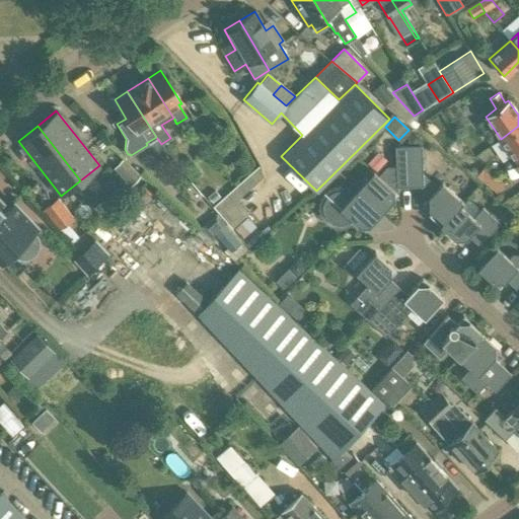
[(518,158),(518,126),(501,139),(516,161),(518,158)]
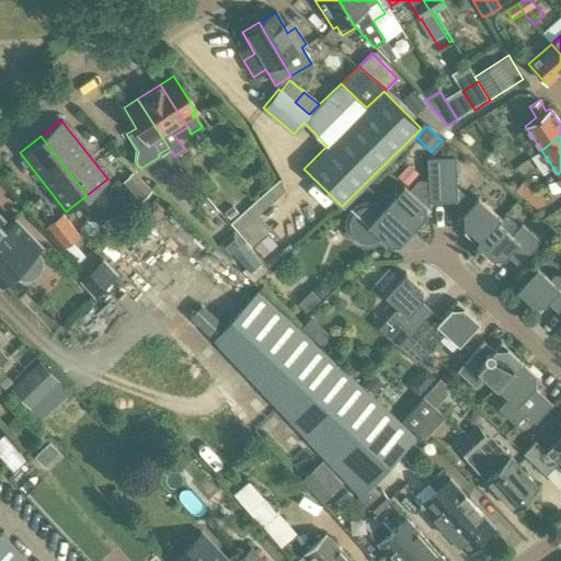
[(496,221),(501,218),(478,197),(473,202),(456,187),(455,157),(441,158),(443,202),(455,202),(456,202),(456,212),(460,216),(457,220),(467,229),(462,232),(476,244),(496,221)]
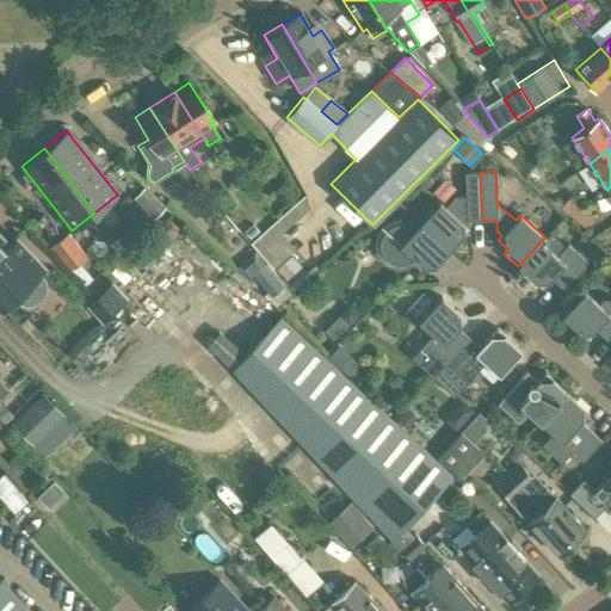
[(439,202),(426,215),(456,242),(468,228),(463,224),(467,221),(482,220),(480,172),(464,173),(466,196),(455,196),(445,207),(439,202)]
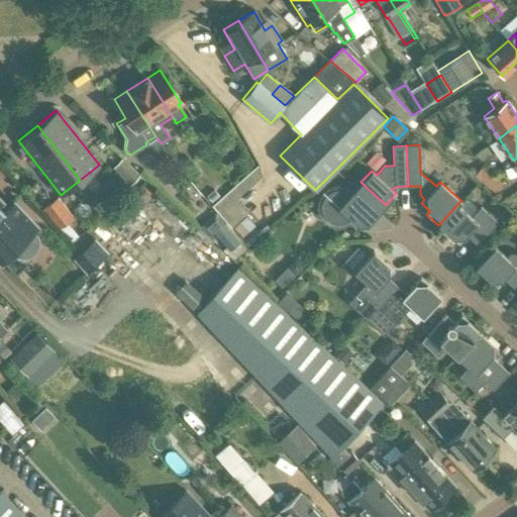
[(229,163),(241,175),(251,165),(239,152),(229,163)]
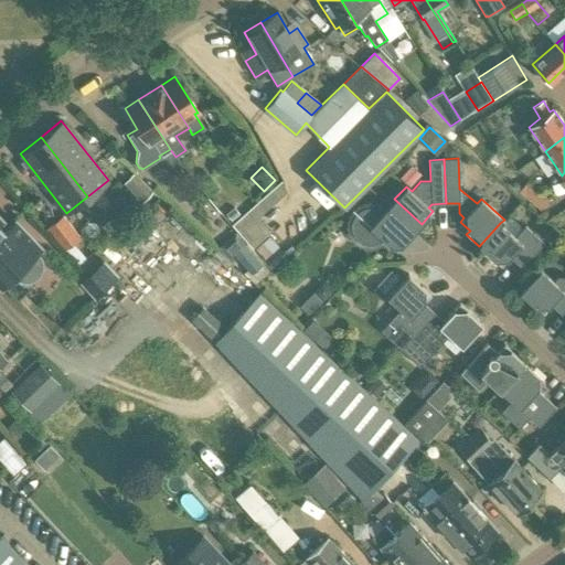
[(134,172),(132,173),(124,183),(142,202),(153,191),(134,172)]
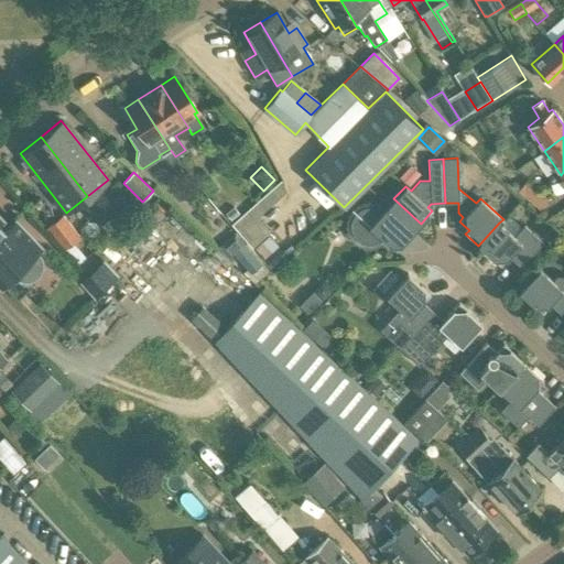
[(529,199),(537,190),(527,181),(518,191),(529,199)]
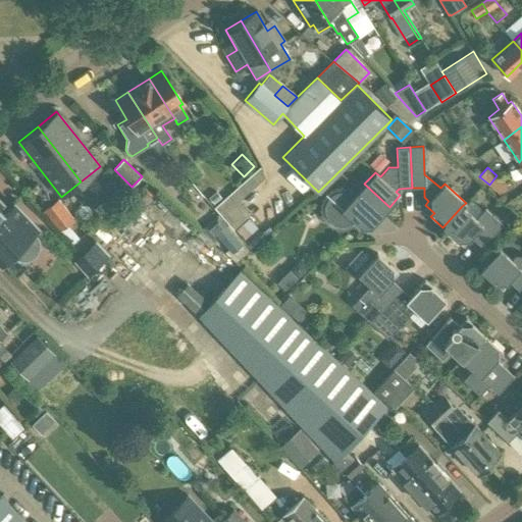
[(507,185),(497,175),(489,185),(500,194),(507,185)]
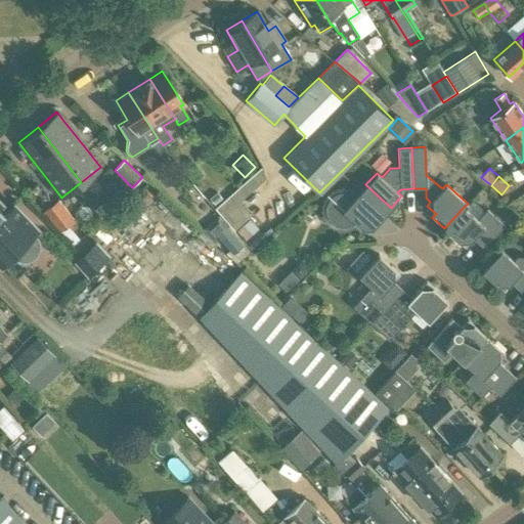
[(391,208),(365,184),(355,197),(351,193),(347,192),(343,191),(338,192),(335,194),(331,198),(326,193),(325,194),(330,199),(328,202),(325,207),(325,211),(326,215),(329,219),(331,223),(335,225),(339,227),(343,227),(348,226),(351,225),(352,224),(355,222),(367,233),(391,208)]
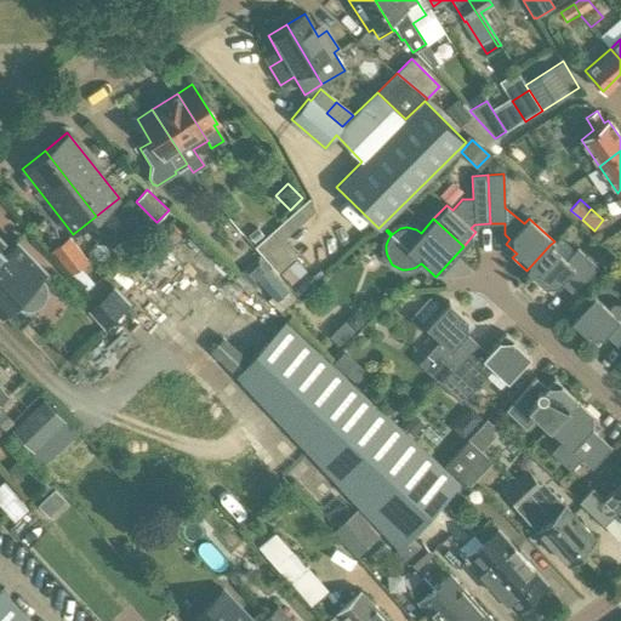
[(265,235),(258,227),(248,234),(255,243),(265,235)]
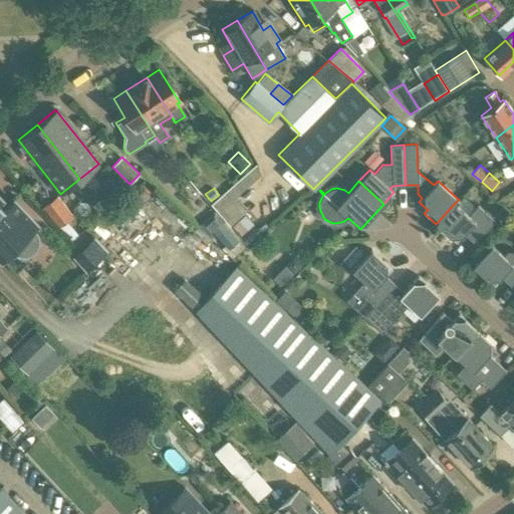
[(57,196),(42,208),(58,229),(73,217),(57,196)]
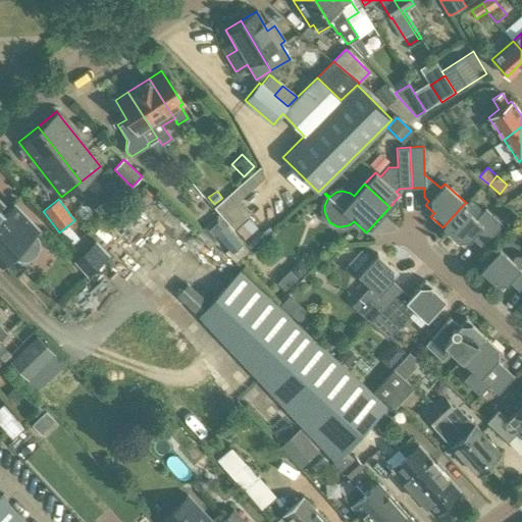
[(469,213),(462,206),(442,227),(463,246),(471,238),(481,247),(503,224),(485,209),(476,219),(469,213)]
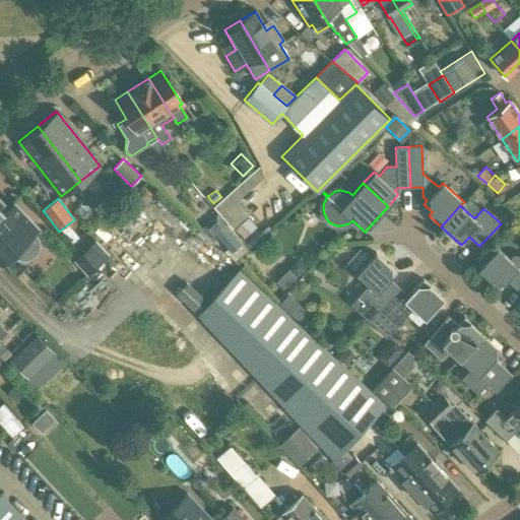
[(13,254),(16,257),(21,258),(25,259),(29,257),(36,251),(38,247),(39,242),(37,238),(34,235),(31,232),(36,228),(20,211),(14,216),(7,208),(3,212),(0,209),(0,260),(10,251),(13,254)]
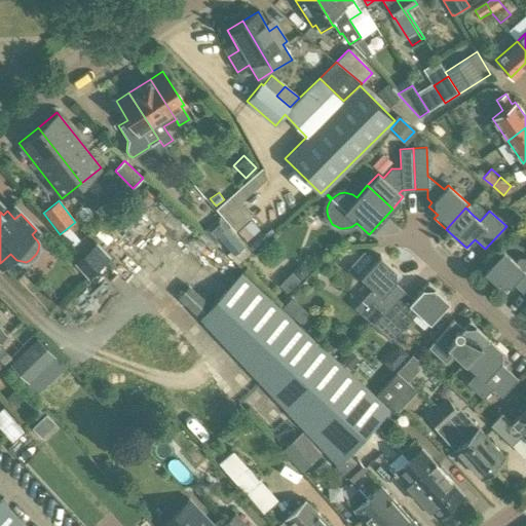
[(515,211),(506,220),(512,225),(520,216),(515,211)]
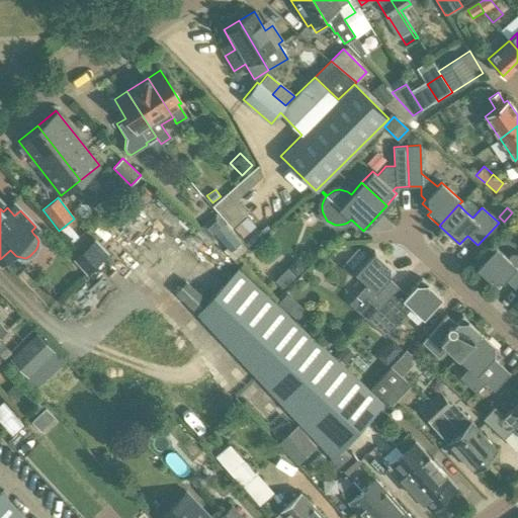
[(240,242),(218,217),(209,225),(214,231),(212,232),(230,250),(240,242)]
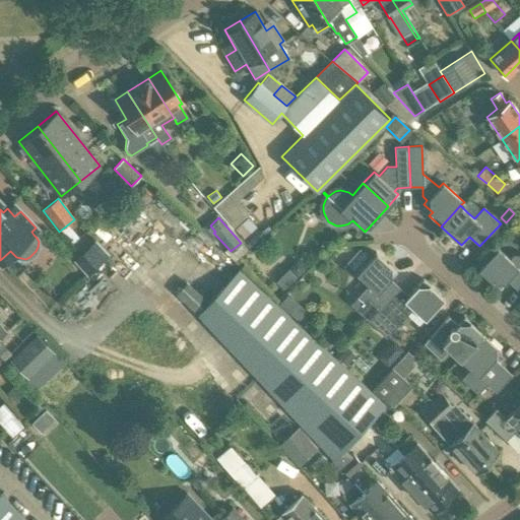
[(515,288),(519,282),(519,253),(514,254),(509,259),(498,248),(478,269),(499,287),(507,279),(515,288)]
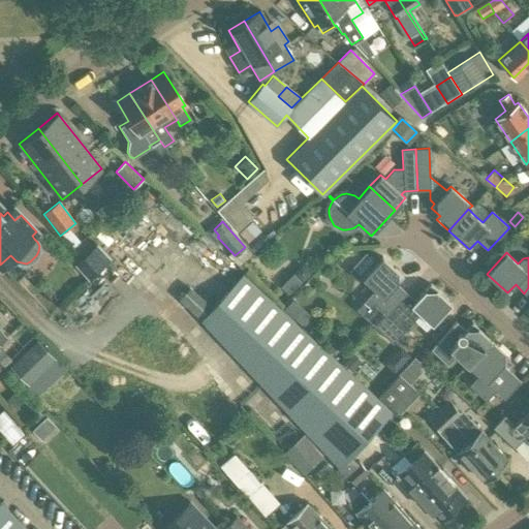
[(88,278),(103,263),(93,253),(89,253),(76,266),(88,278)]
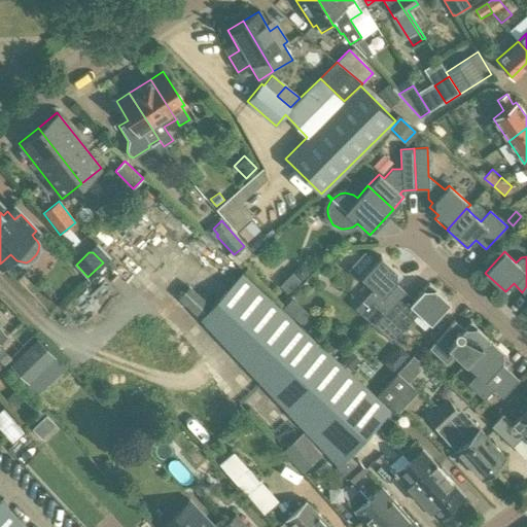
[(10,254),(0,264),(0,265),(15,282),(27,272),(16,260),(13,257),(10,254)]
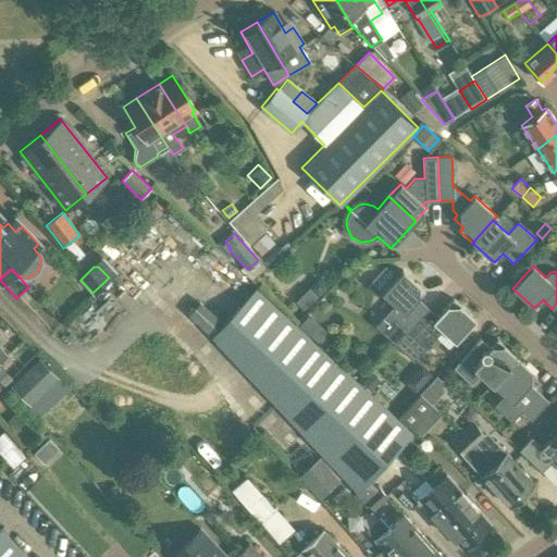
[(406,331),(428,308),(418,298),(424,292),(403,271),(382,293),(394,305),(387,312),(406,331)]
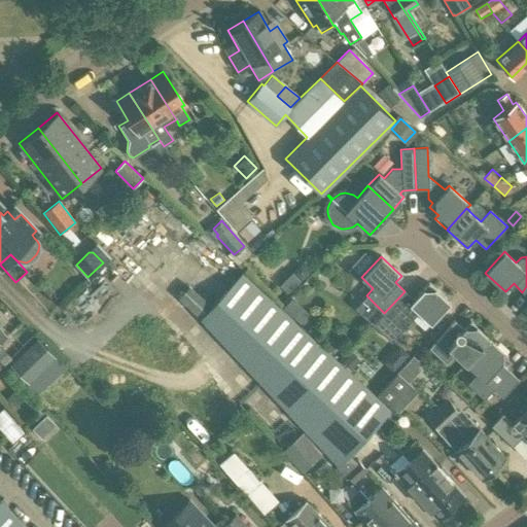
[(292,272),(301,280),(310,271),(305,267),(297,267),(292,272)]
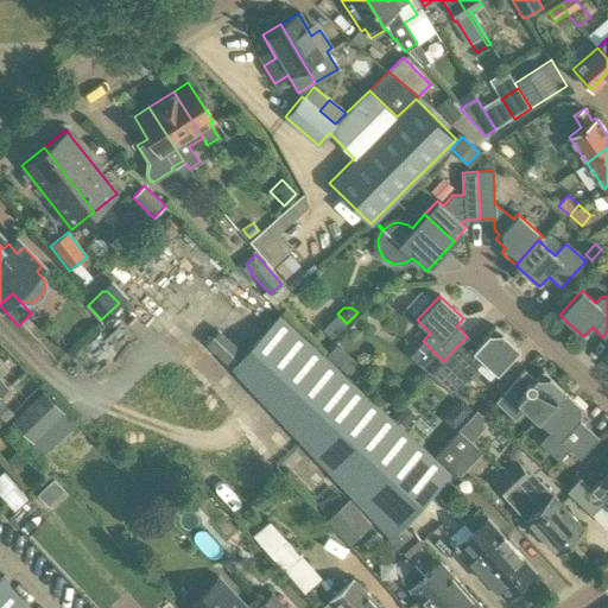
[(333,336),(347,323),(337,314),(324,327),(333,336)]
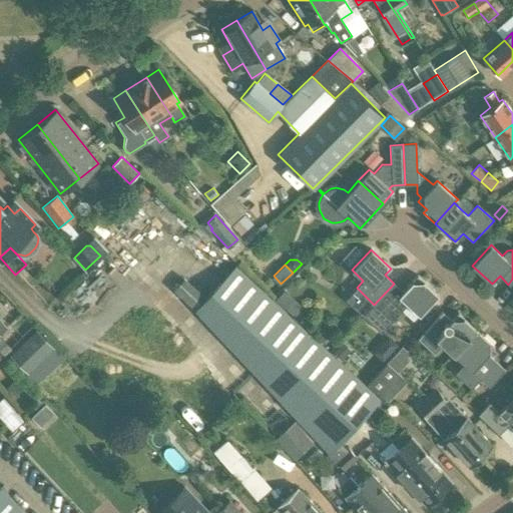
[(194,310),(330,452),(379,398),(235,266),(194,310)]
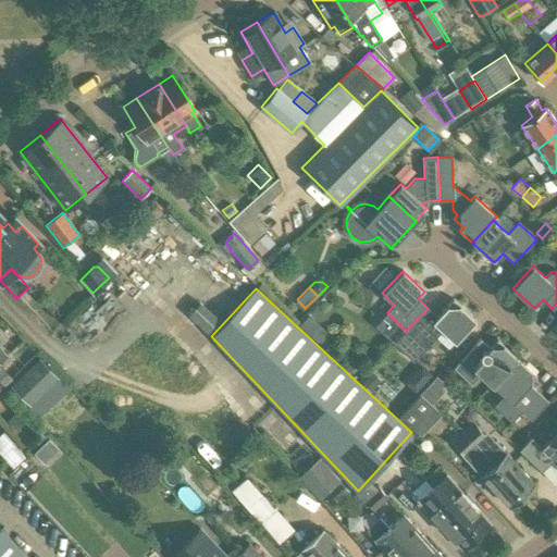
[(428,308),(406,331),(395,343),(413,360),(425,348),(442,330),(455,342),(475,320),(454,299),(437,317),(428,308)]
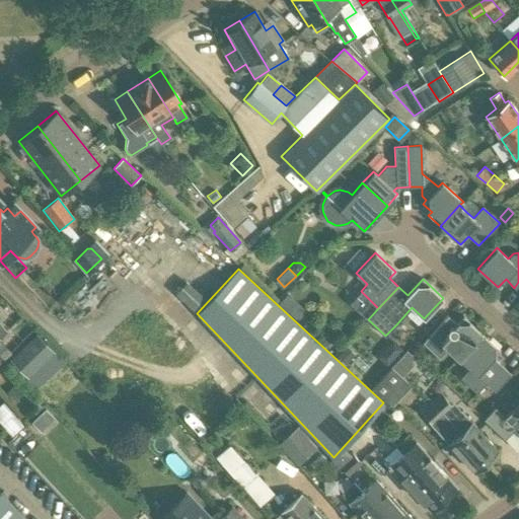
[(287,313),(296,303),(287,294),(278,304),(287,313)]
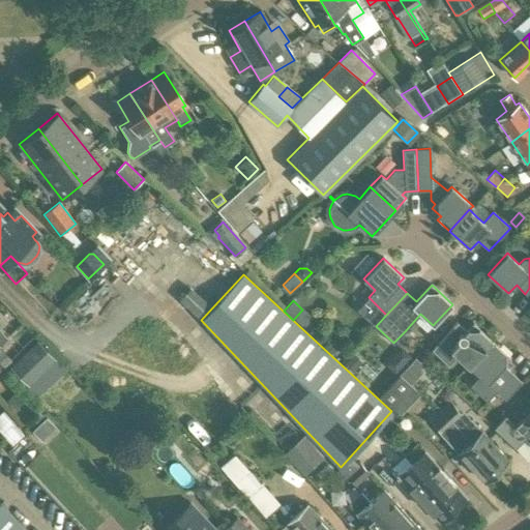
[(468,365),(492,341),(473,323),(466,330),(457,322),(432,350),(448,365),(458,355),(468,365)]
